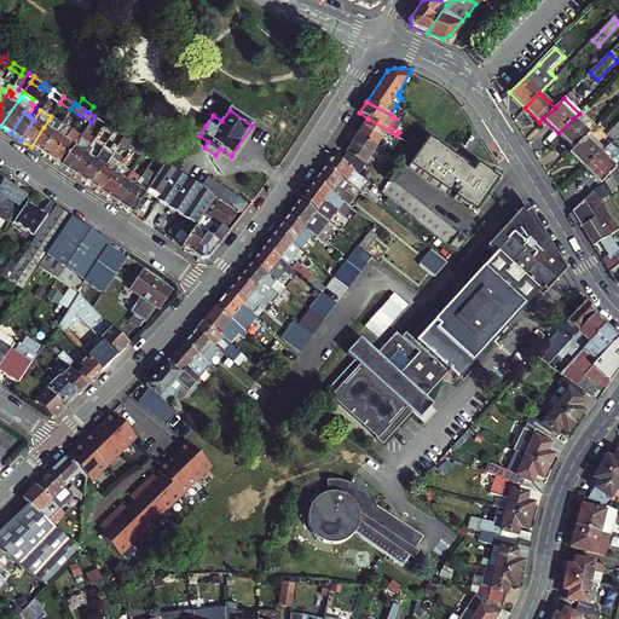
[(91,122),(86,129),(88,131),(96,136),(104,123),(94,116),(91,122)]
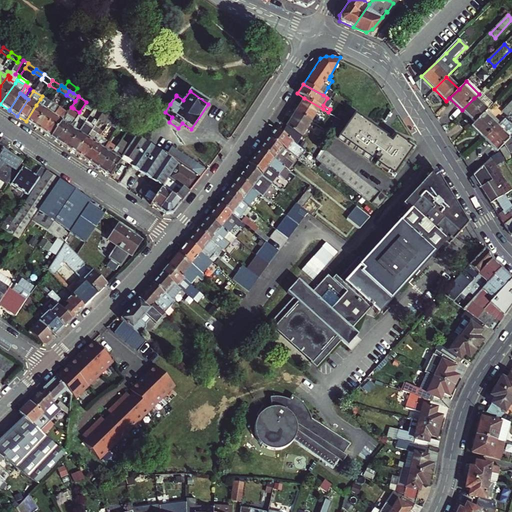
[(295,112),(311,122),(319,109),(322,111),(323,109),(304,98),(295,112)]
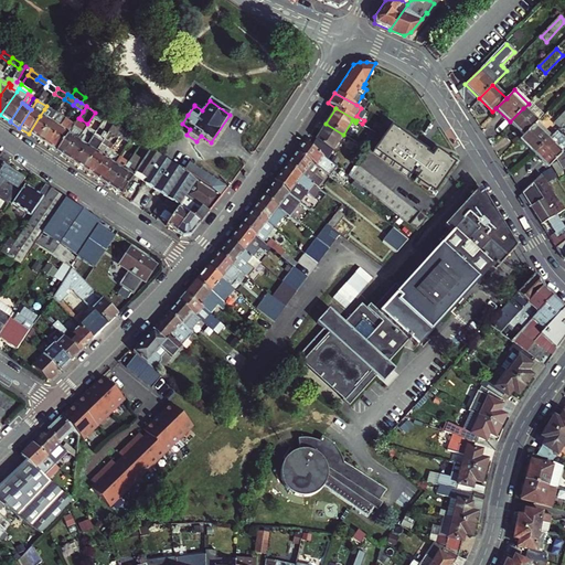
[(533,126),(537,121),(523,108),(510,121),(523,136),(533,126)]
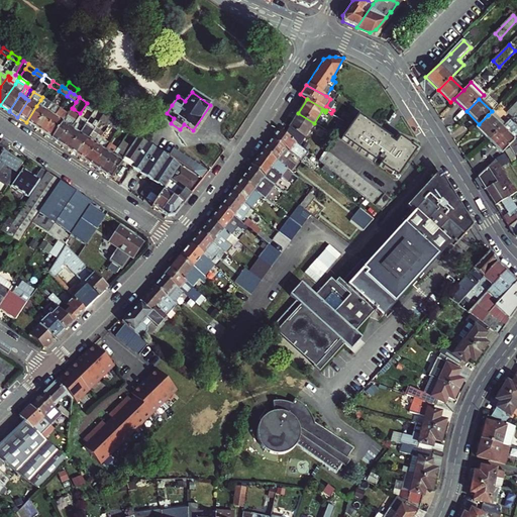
[(40,100),(36,106),(45,111),(48,106),(45,104),(40,100)]
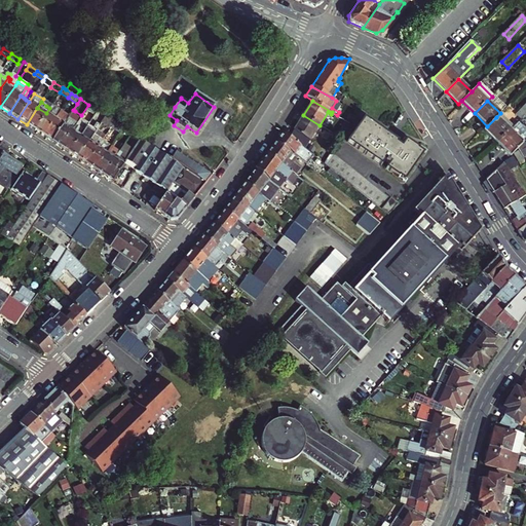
[(521,119),(525,113),(525,103),(516,114),(521,119)]
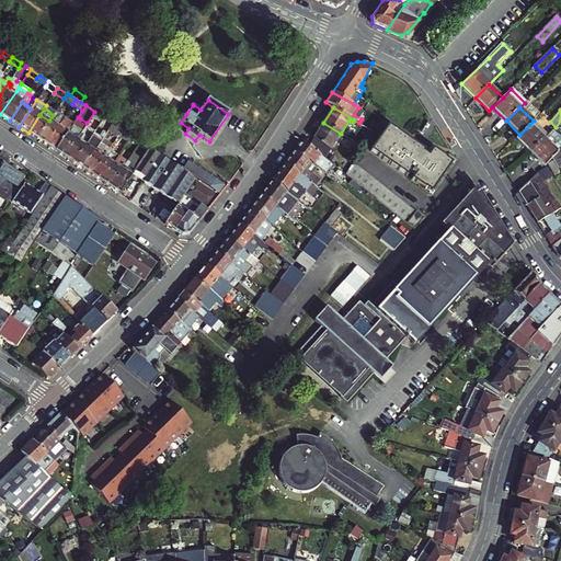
[(66,114),(64,118),(67,121),(66,123),(63,121),(58,126),(67,133),(73,124),(76,121),(66,114)]
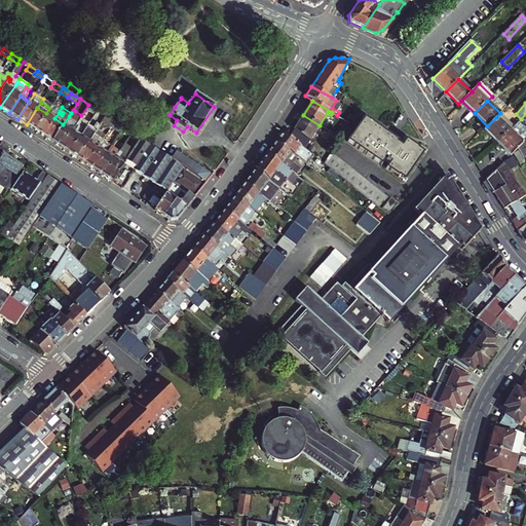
[(84,128),(87,125),(97,110),(91,107),(80,125),(84,128)]
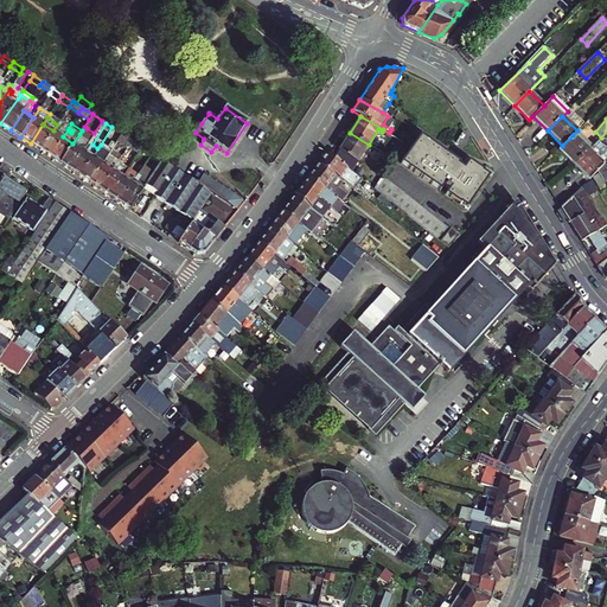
[(53,131),(43,125),(31,144),(40,151),(53,131)]
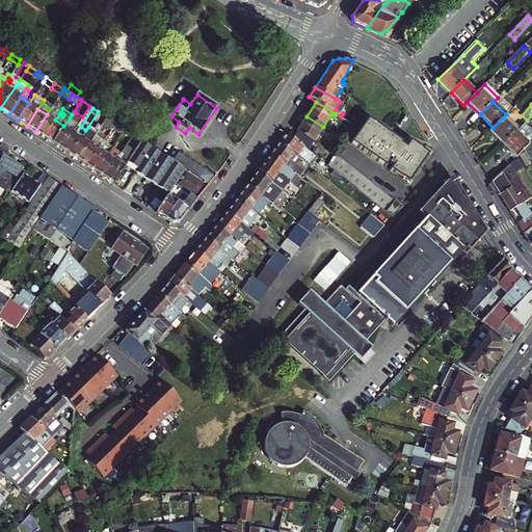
[(50,109),(47,114),(55,120),(59,114),(53,111),(50,109)]
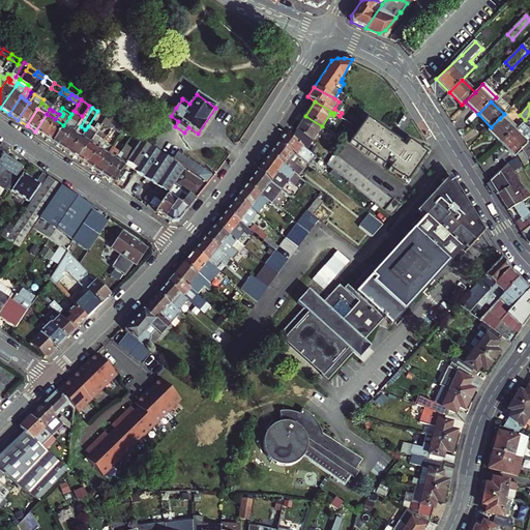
[(47,114),(35,131),(43,137),(55,119),(47,114)]
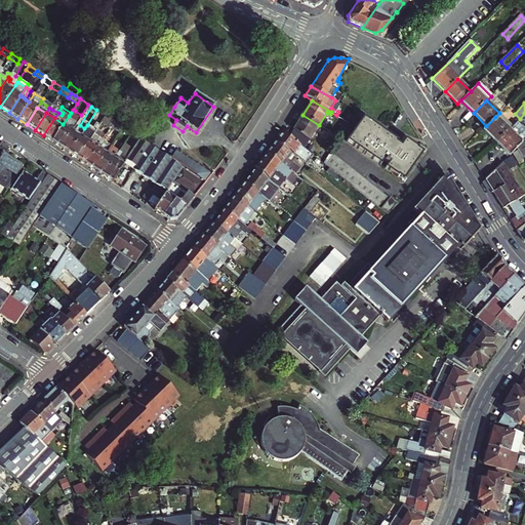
[(288,136),(304,149),(319,125),(303,115),(288,136)]
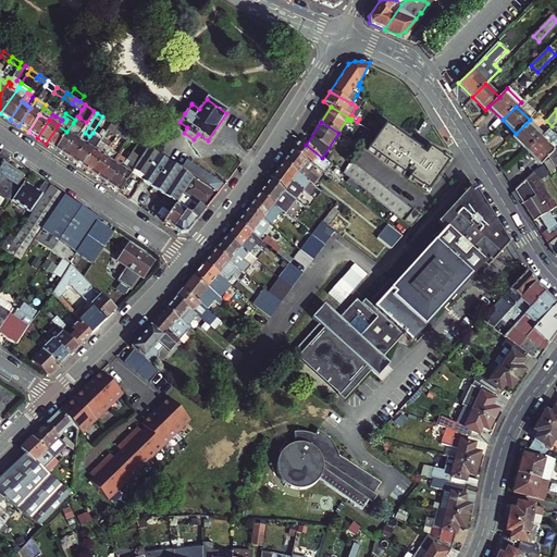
[(54,150),(64,157),(81,131),(75,126),(76,125),(75,125),(73,123),(66,132),(54,150)]
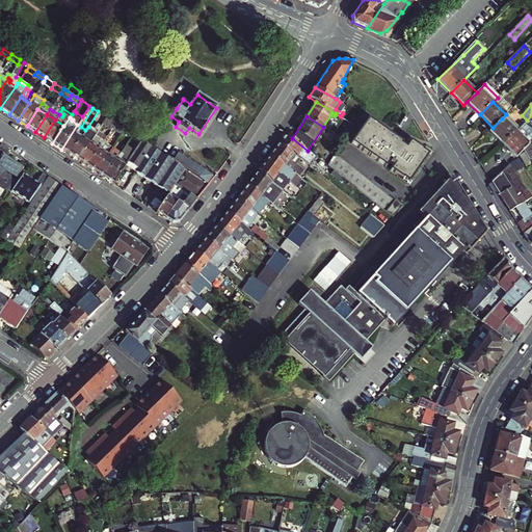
[(106,117),(102,125),(99,130),(102,132),(105,127),(110,131),(112,128),(115,124),(106,117)]
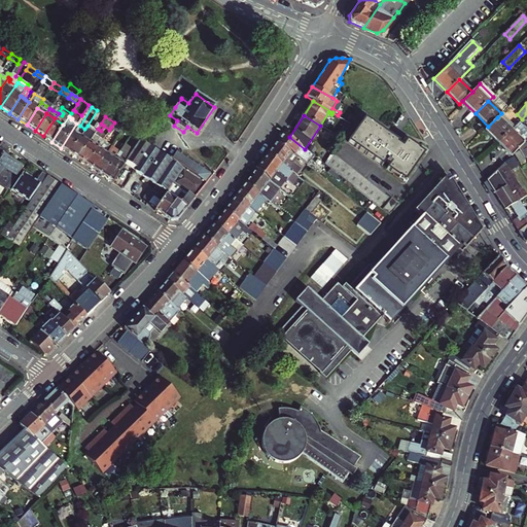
[(362,117),(346,141),(382,167),(384,163),(388,166),(385,169),(403,182),(423,154),(406,142),(402,146),(396,142),(382,132),(362,117)]
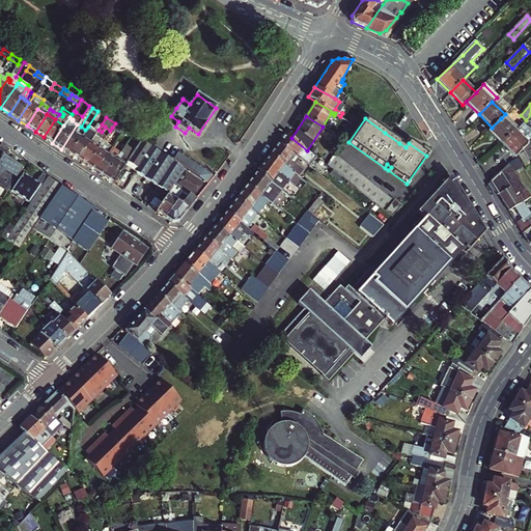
[(502,144),(514,131),(501,118),(492,128),(488,131),(502,144)]
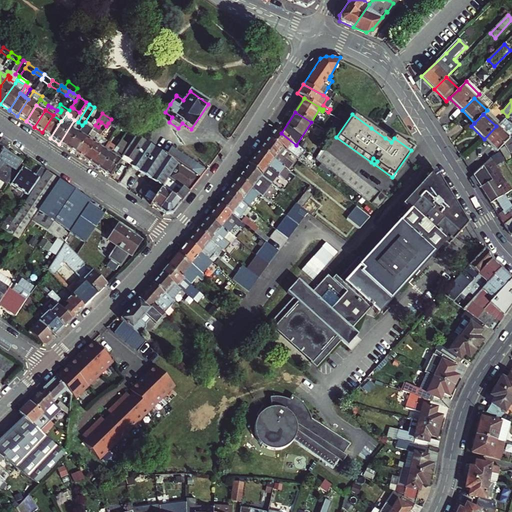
[(42,132),(50,138),(61,121),(53,115),(42,132)]
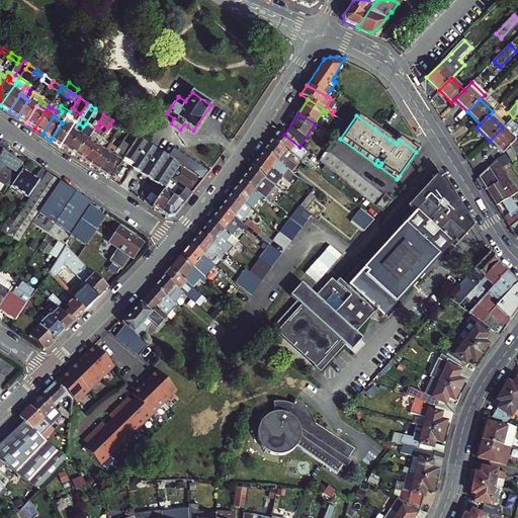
[(87,140),(92,133),(96,126),(99,121),(95,118),(90,126),(86,123),(83,126),(79,134),(87,140)]
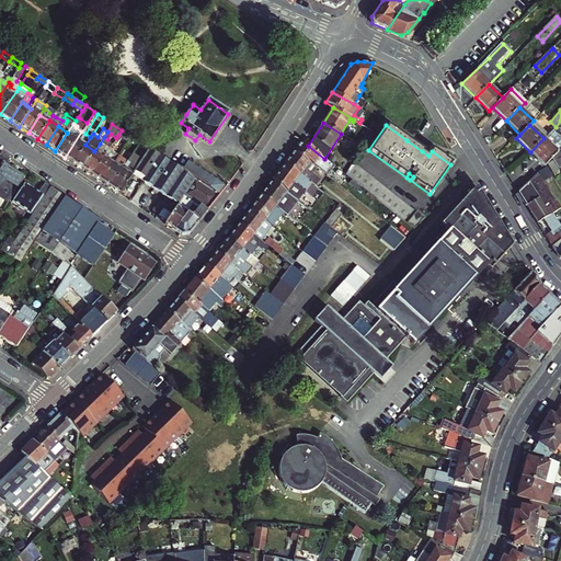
[(122,130),(118,135),(127,141),(130,136),(122,130)]
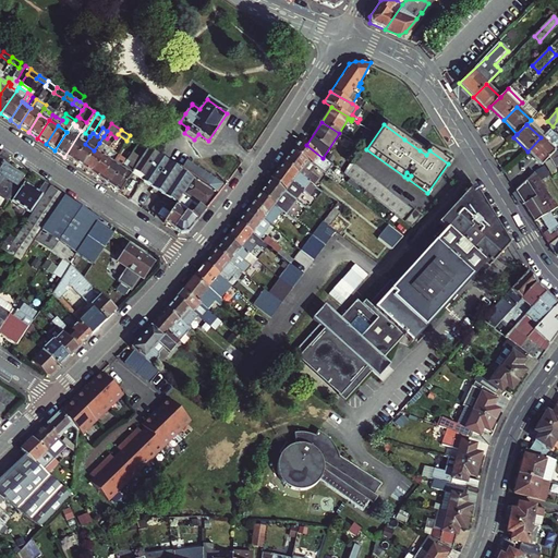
[(547,158),(556,150),(557,147),(557,138),(548,130),(541,137),(528,152),(542,165),(547,158)]
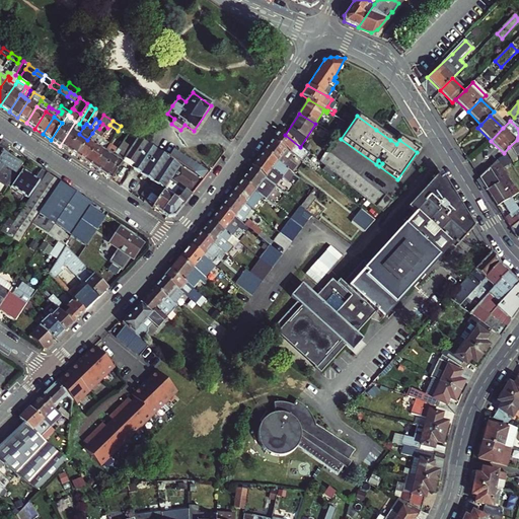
[(75,122),(60,146),(68,151),(79,134),(83,127),(79,124),(75,122)]
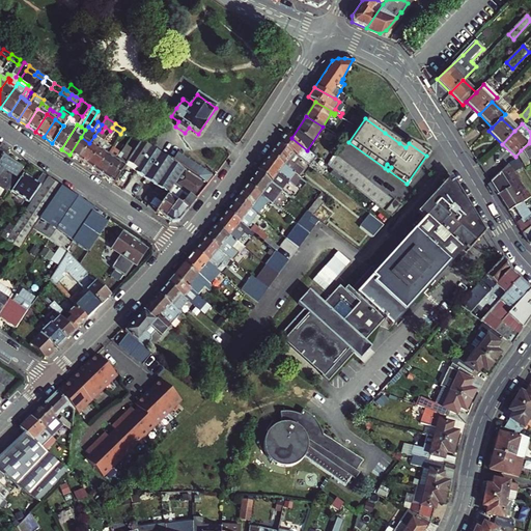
[(307,150),(291,138),(285,133),(279,142),(300,159),(309,167),(316,158),(307,150)]
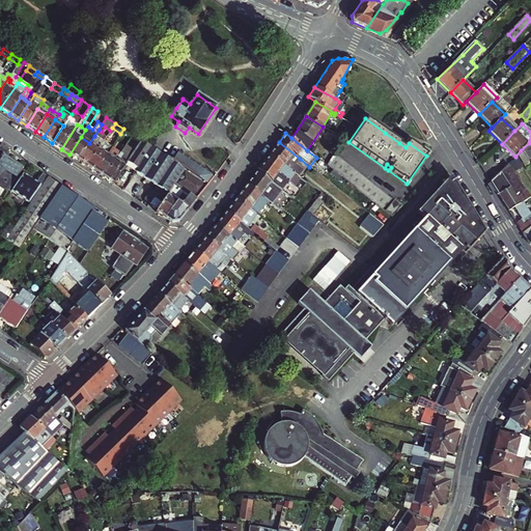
[(89,143),(78,161),(87,166),(103,141),(94,136),(89,143)]
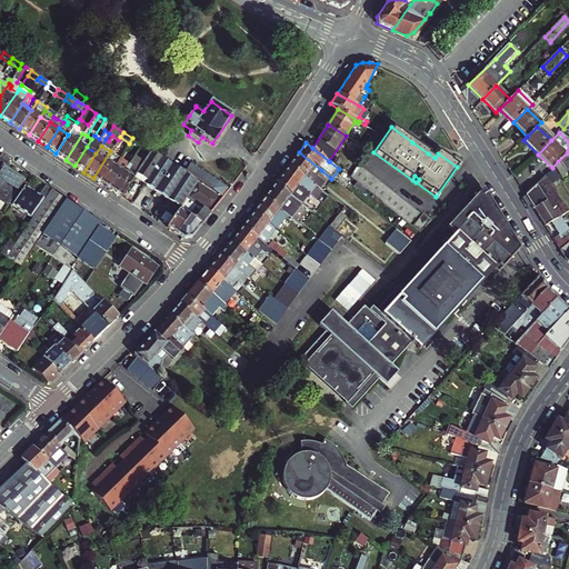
[(75,166),(83,172),(96,153),(87,147),(75,166)]
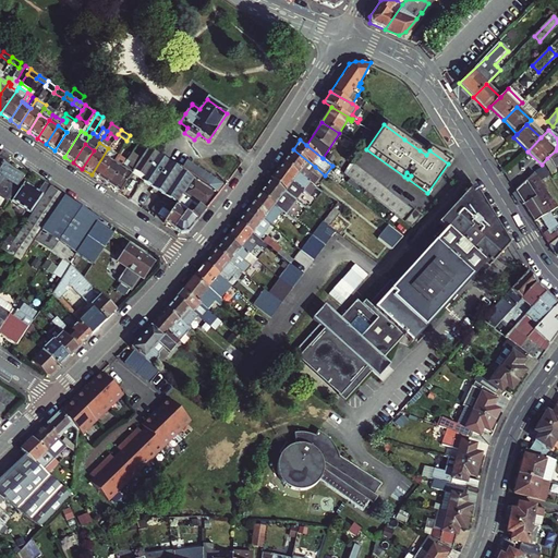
[(120,150),(111,144),(108,148),(118,155),(120,150)]
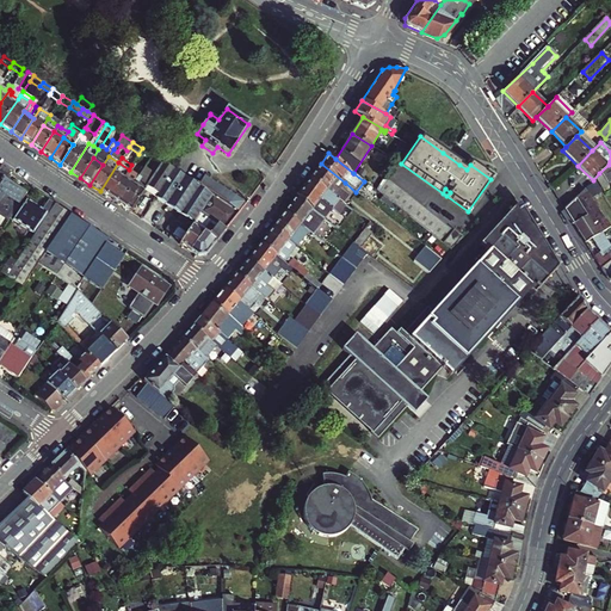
[(143,190),(156,198),(176,170),(162,161),(155,172),(148,183),(143,190)]
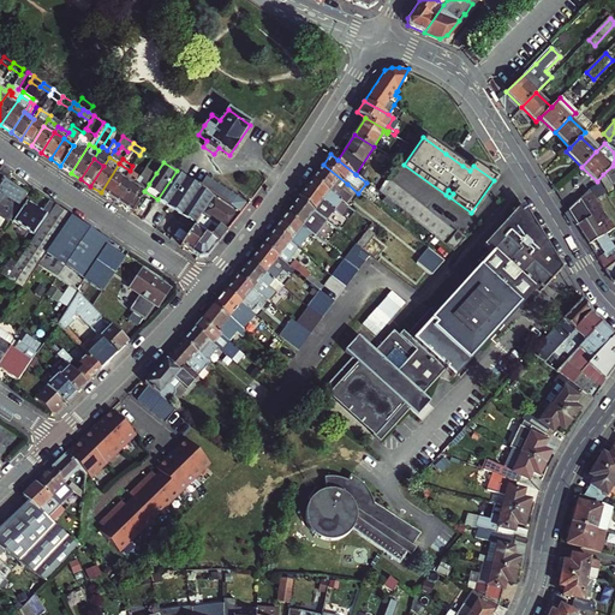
[(101,192),(111,199),(130,171),(119,163),(101,192)]
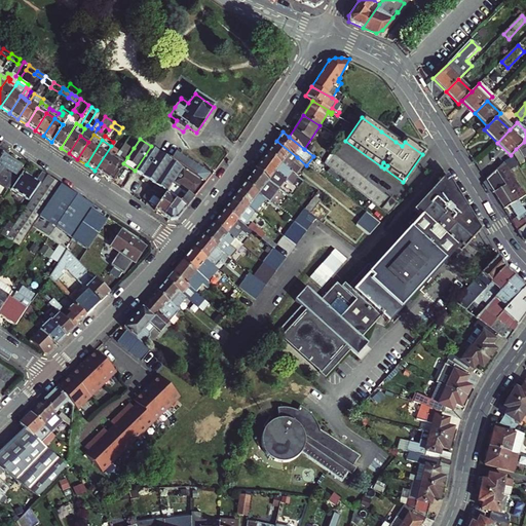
[(292,163),(297,157),(276,141),(267,153),(278,162),(296,175),(300,170),(292,163)]
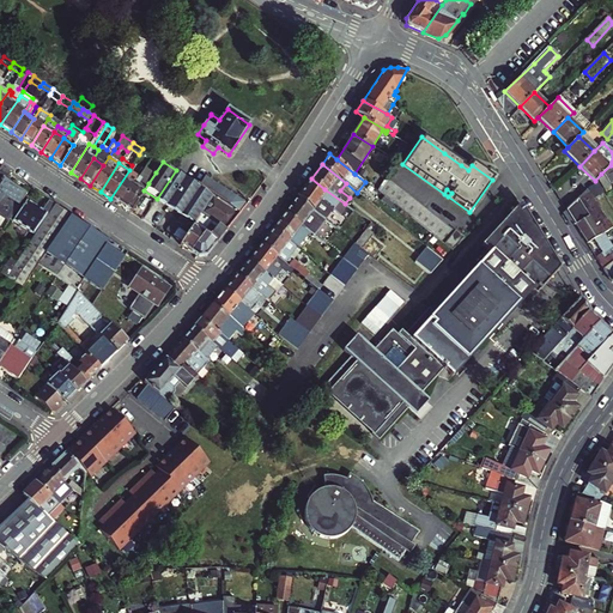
[(0,168),(0,217),(7,223),(25,195),(5,181),(8,174),(0,168)]
